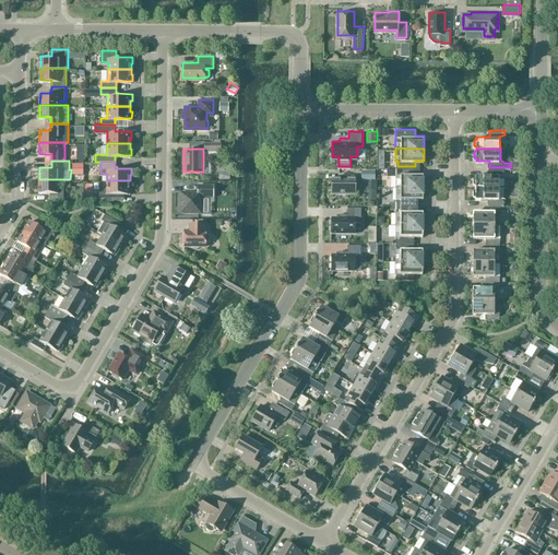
[(415,173),(415,166),(398,166),(396,185),(424,186),(424,173),(415,173)]
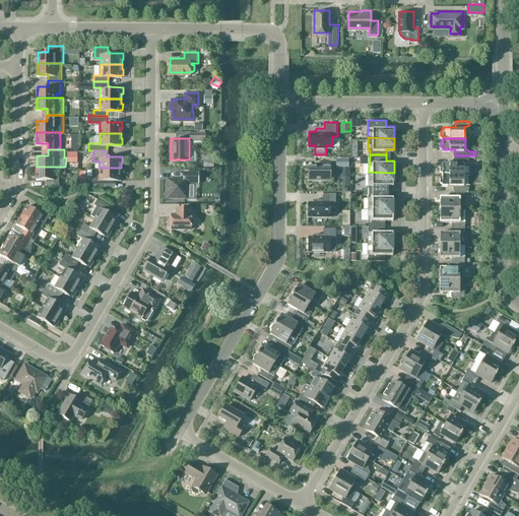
[(349,155),(337,155),(337,165),(343,165),(346,165),(347,165),(349,165),(349,155)]
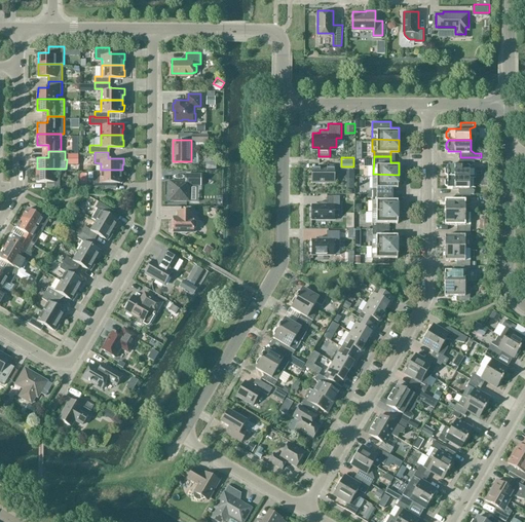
[(475,160),(475,157),(460,157),(460,163),(448,163),(448,164),(446,166),(446,172),(448,173),(448,174),(470,175),(471,163),(475,160)]
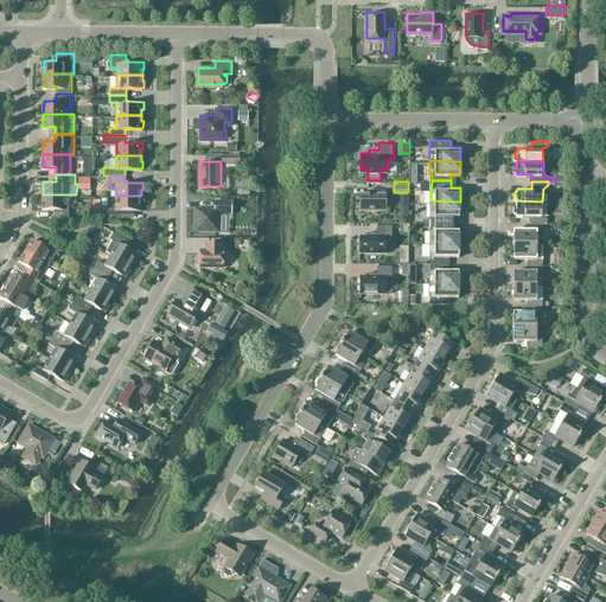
[(361,191),(361,207),(388,207),(388,191),(380,191),(380,187),(369,187),(369,191),(361,191)]
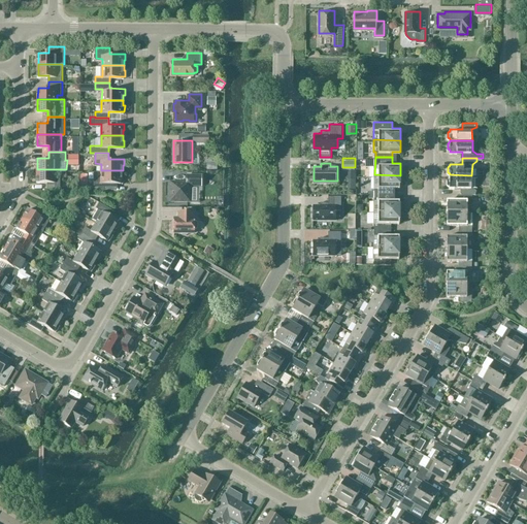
[(56,175),(56,169),(37,169),(37,181),(47,181),(47,187),(61,187),(61,175),(56,175)]
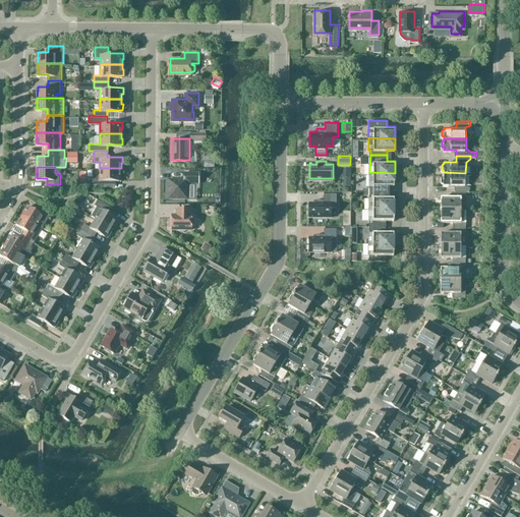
[(121,173),(121,168),(100,168),(100,167),(94,167),(94,175),(94,185),(107,185),(107,179),(122,179),(122,173),(121,173)]
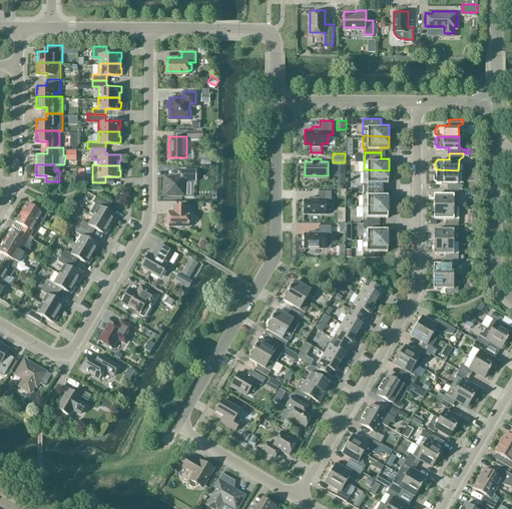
[(196,178),(196,167),(182,167),(182,174),(166,174),(166,193),(183,193),(183,185),(185,185),(185,178),(196,178)]
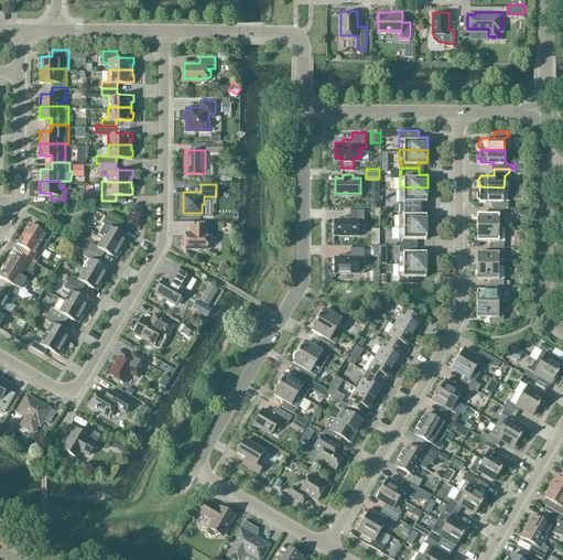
[(428,200),(428,187),(400,186),(400,202),(394,202),(394,205),(419,206),(419,200),(428,200)]
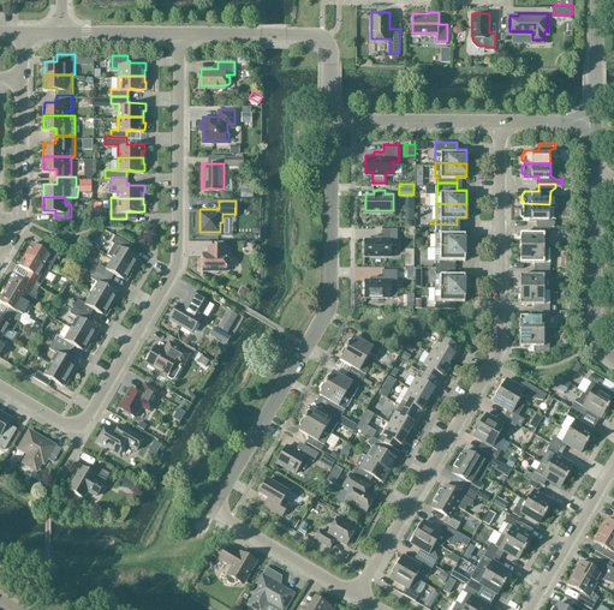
[(549,216),(549,204),(524,203),(524,205),(522,208),(522,214),(524,215),(524,217),(538,217),(538,225),(550,225),(555,225),(555,220),(549,216)]
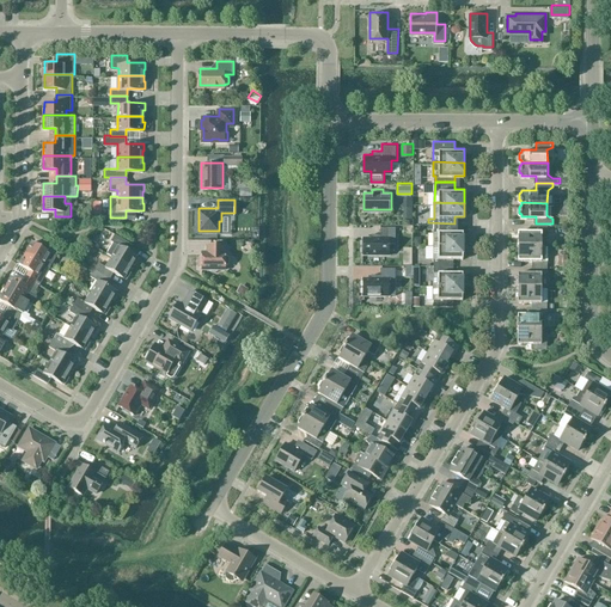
[(454,230),(454,224),(428,222),(428,227),(434,227),(434,243),(464,244),(464,230),(454,230)]
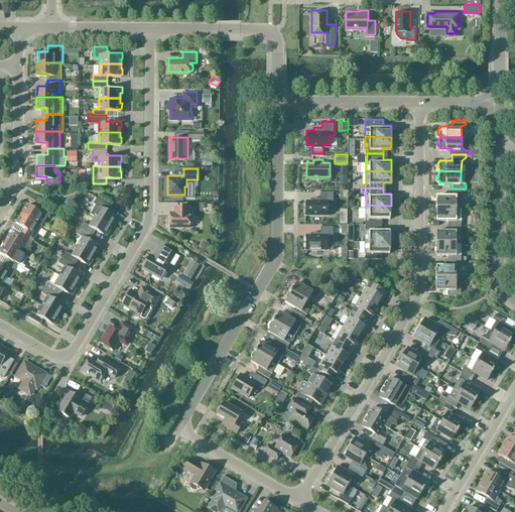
[(462,188),(452,188),(449,188),(449,194),(437,194),(437,206),(458,206),(458,199),(462,199),(462,195),(462,188)]
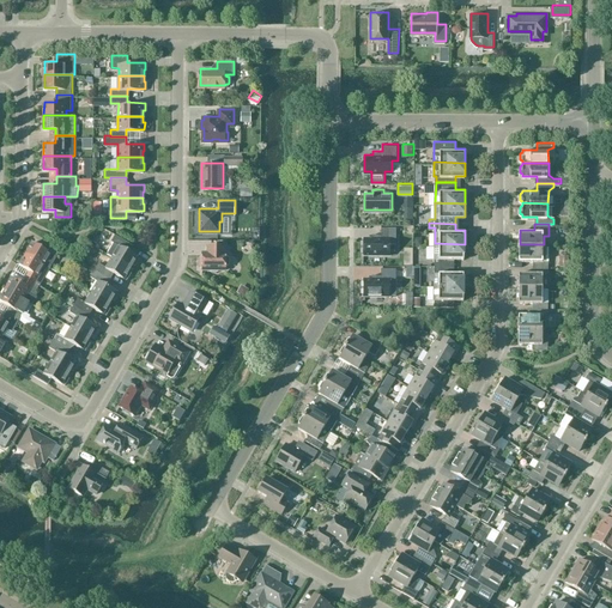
[(382,232),(374,232),(373,232),(373,236),(364,236),(364,253),(391,253),(391,242),(397,242),(397,225),(382,225),(382,232)]
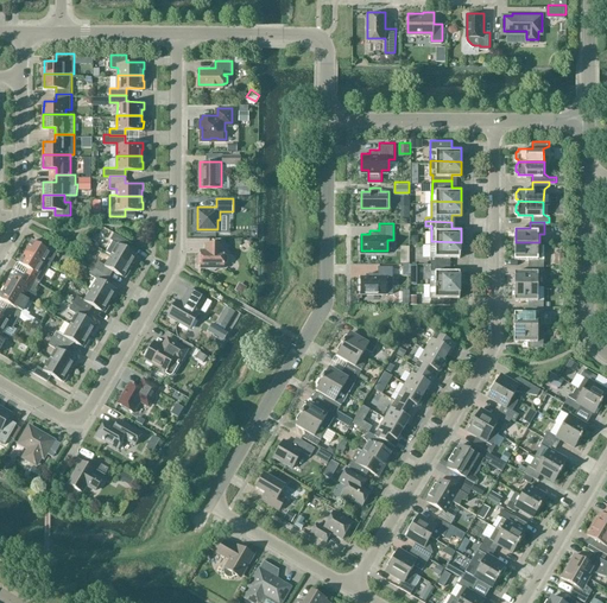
[(112,252),(131,262),(133,259),(136,260),(139,254),(137,252),(138,252),(126,245),(130,239),(115,230),(112,236),(114,237),(107,249),(112,252)]
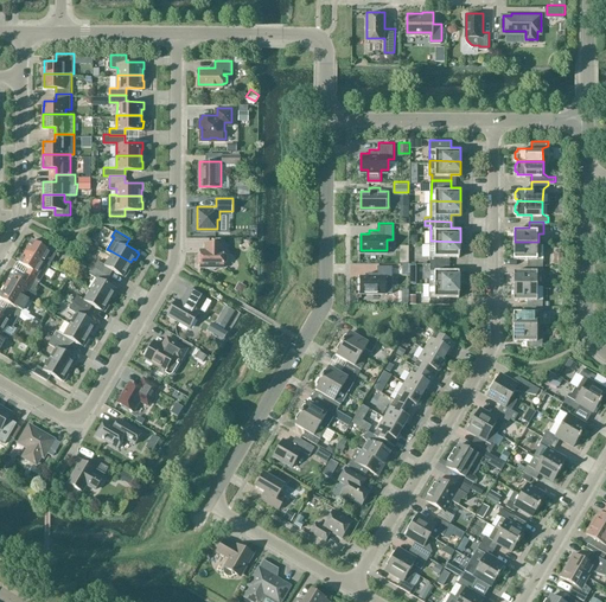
[(61,245),(48,237),(44,243),(33,237),(26,249),(45,260),(50,262),(53,256),(61,245)]
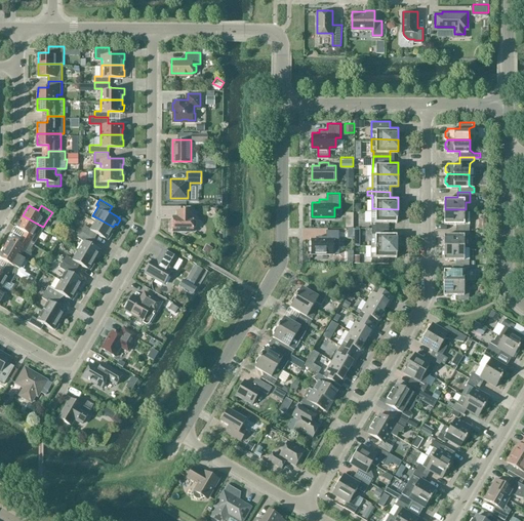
[(171,219),(171,227),(173,227),(173,229),(180,229),(180,230),(182,231),(186,231),(188,230),(188,229),(194,229),(194,227),(196,227),(197,225),(197,219),(196,218),(194,218),(194,214),(194,208),(178,208),(178,214),(174,214),(174,219),(171,219)]
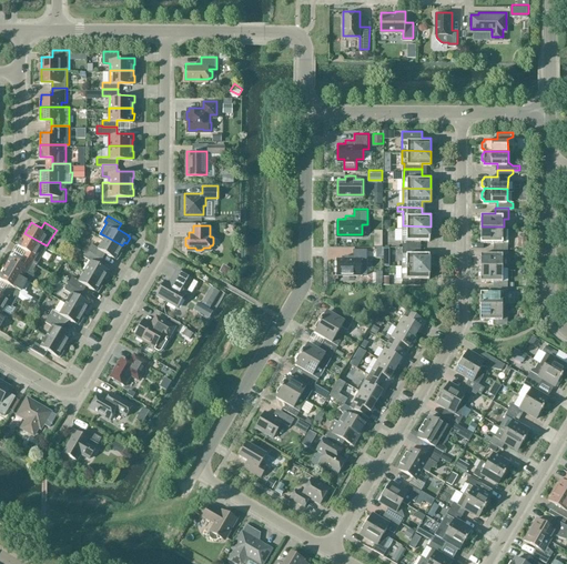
[(431,239),(431,227),(403,225),(403,244),(422,244),(422,239),(431,239)]
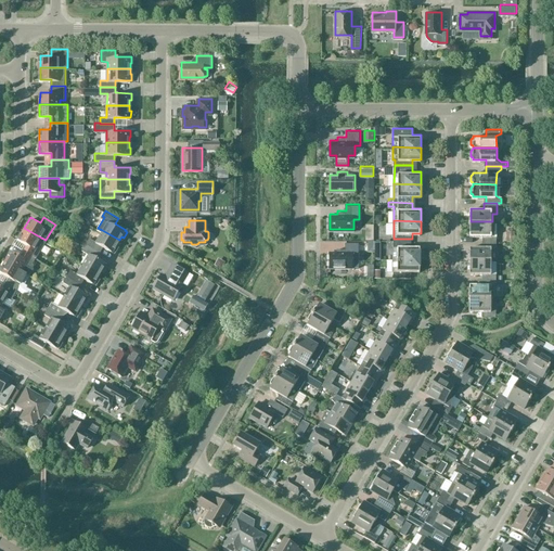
[(498,221),(492,221),(471,221),(471,234),(482,234),(482,240),(497,240),(497,234),(498,234),(498,221)]
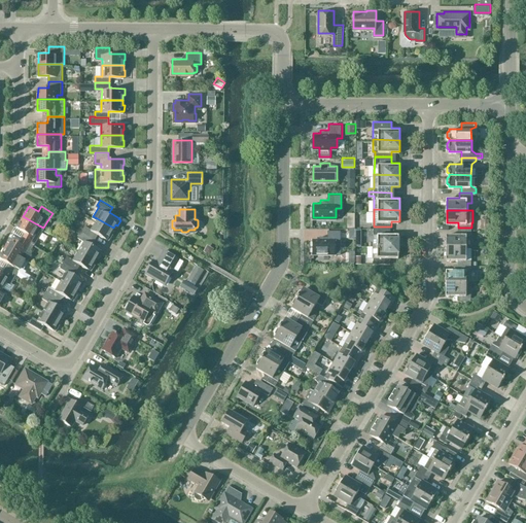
[(36,231),(39,225),(23,216),(18,225),(27,231),(24,237),(35,243),(40,233),(36,231)]
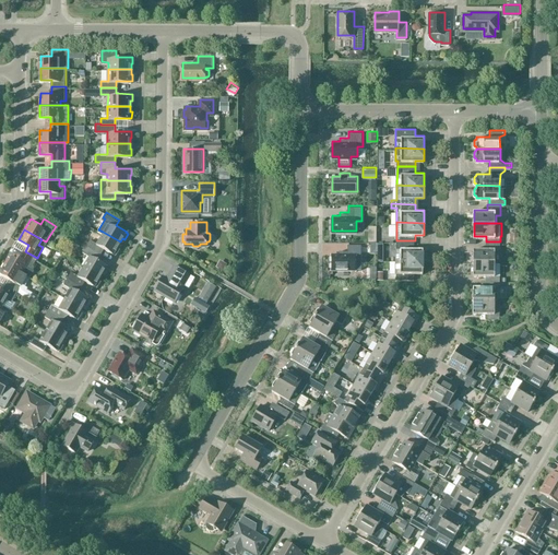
[(118,246),(120,241),(103,232),(97,241),(91,238),(88,240),(87,244),(101,251),(104,246),(114,252),(115,251),(117,254),(120,247),(118,246)]
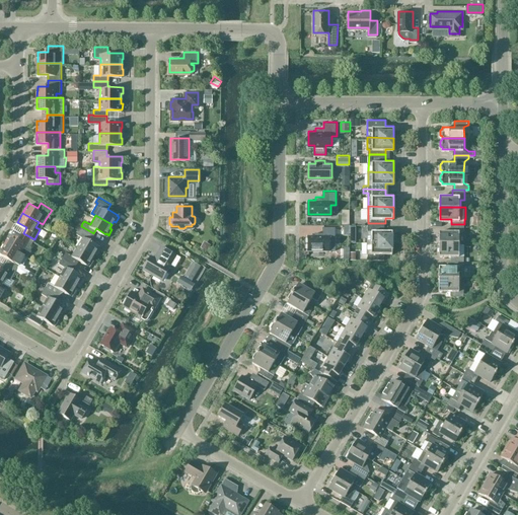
[(385,229),(385,223),(368,223),(368,240),(393,241),(393,229),(385,229)]
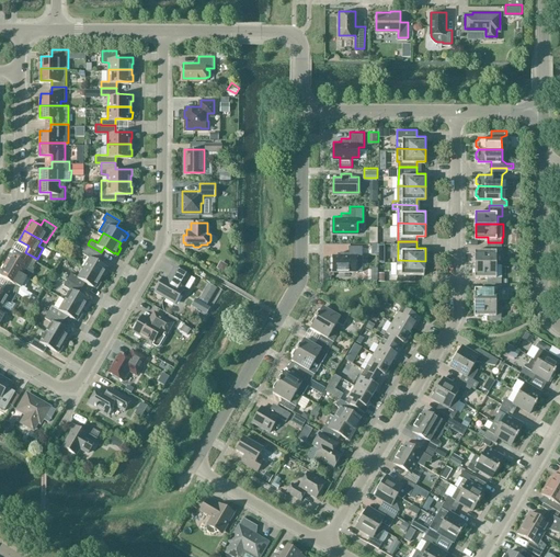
[(502,249),(502,242),(488,242),(488,248),(476,248),(476,262),(498,262),(498,249),(502,249)]
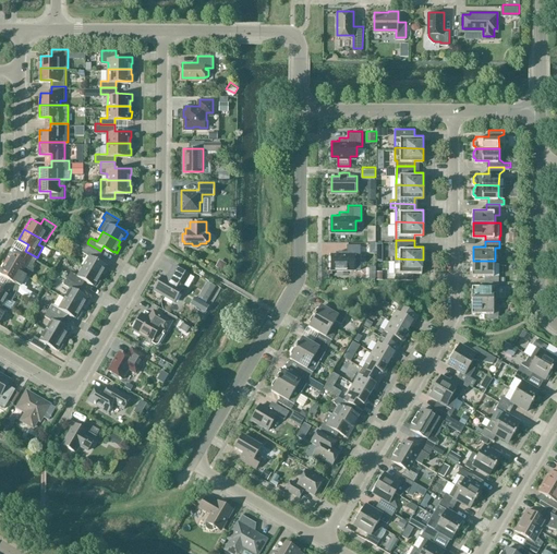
[(366,243),(361,243),(361,242),(348,242),(348,249),(339,249),(339,252),(331,252),(331,267),(355,267),(355,257),(361,257),(361,250),(366,250),(366,243)]
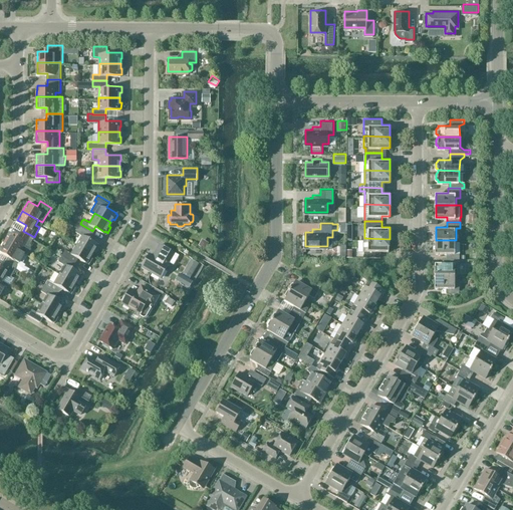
[(89,237),(92,231),(80,224),(76,230),(83,234),(77,243),(93,252),(95,249),(97,250),(100,244),(98,243),(98,242),(89,237)]
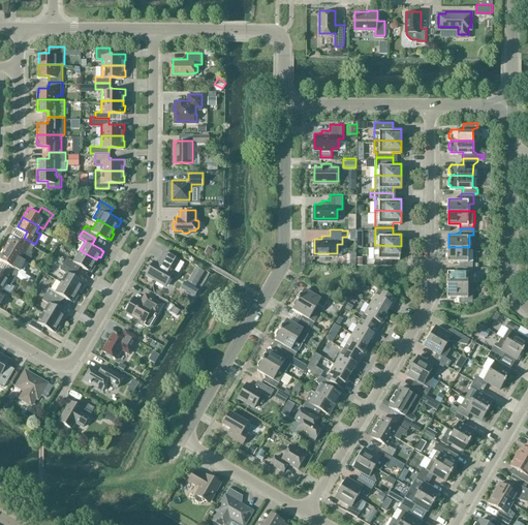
[(35,244),(24,238),(21,243),(11,237),(5,247),(25,258),(26,258),(29,260),(33,254),(30,252),(35,244)]
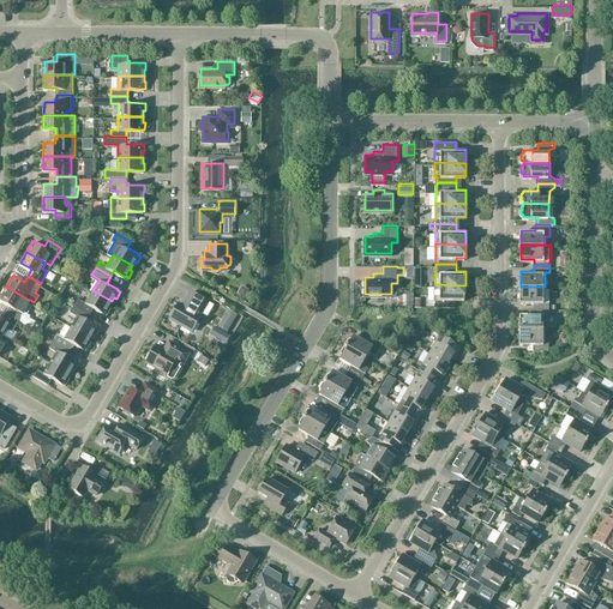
[(241,283),(238,290),(246,295),(251,288),(241,283)]
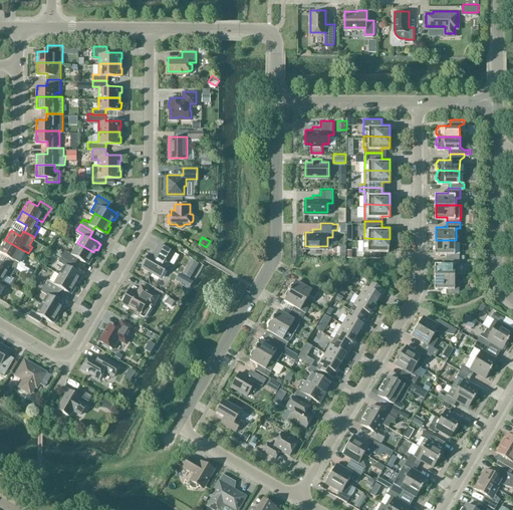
[(390,250),(390,239),(364,238),(364,255),(381,256),(381,250),(390,250)]
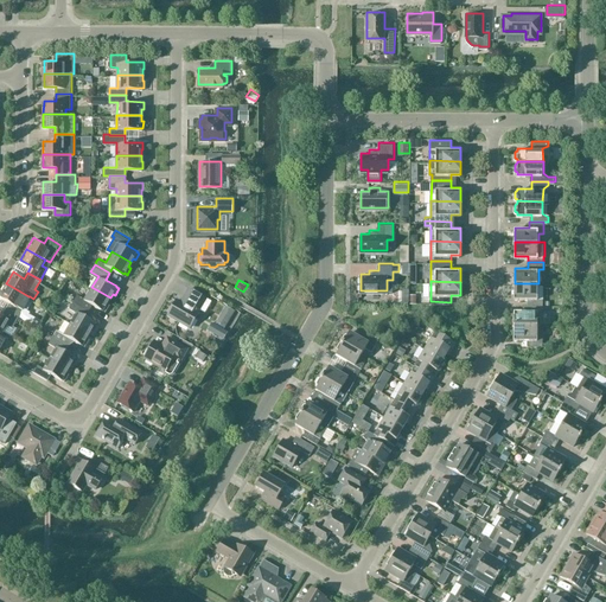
[(6,283),(0,293),(0,294),(11,301),(7,307),(20,314),(25,305),(29,307),(33,299),(30,296),(29,296),(6,283)]
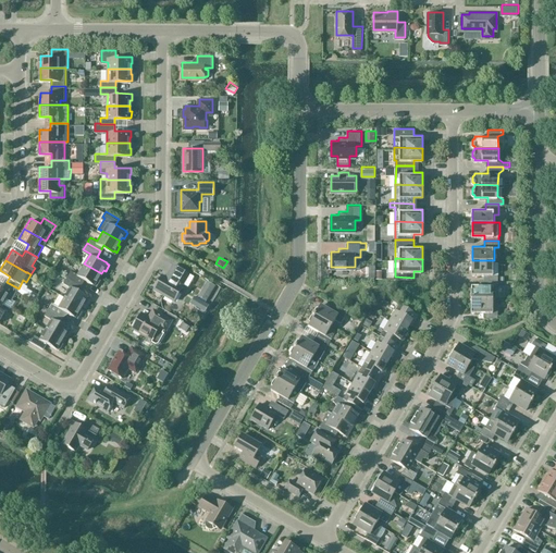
[(493,273),(494,260),(472,260),(472,273),(484,273),(484,279),(498,279),(498,273),(493,273)]
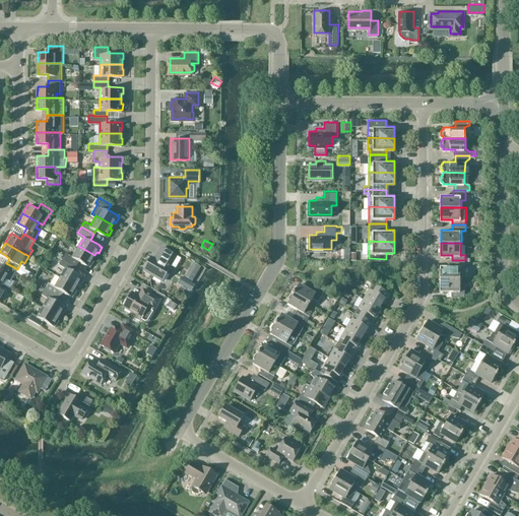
[(92,258),(94,255),(78,246),(73,255),(67,251),(63,257),(75,264),(79,259),(88,264),(91,265),(94,259),(92,258)]
